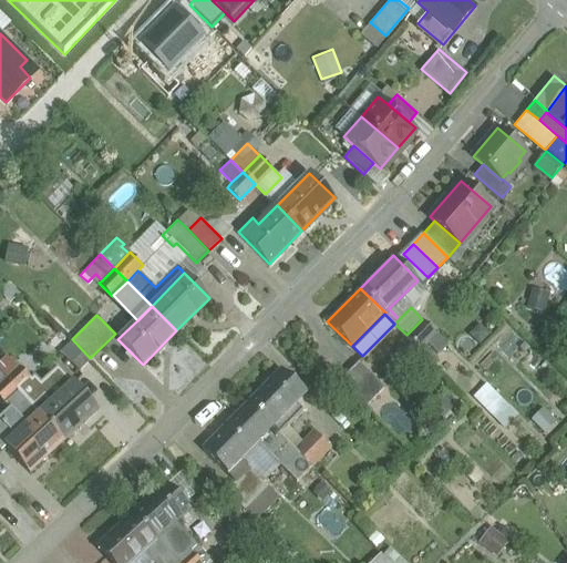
[(422,319),(406,335),(420,349),(435,331),(422,319)]
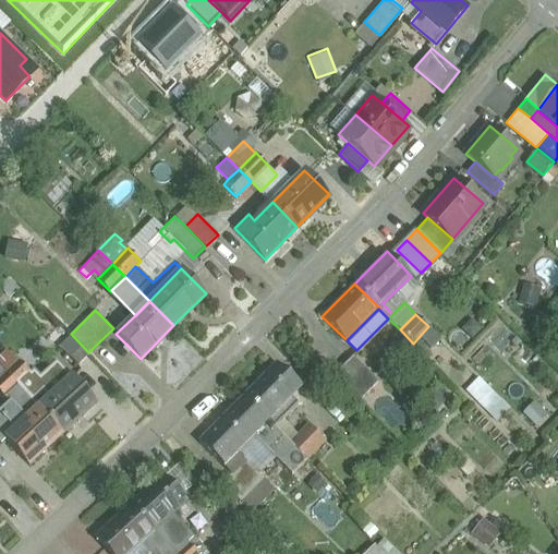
[(88,352),(71,334),(59,345),(77,363),(88,352)]
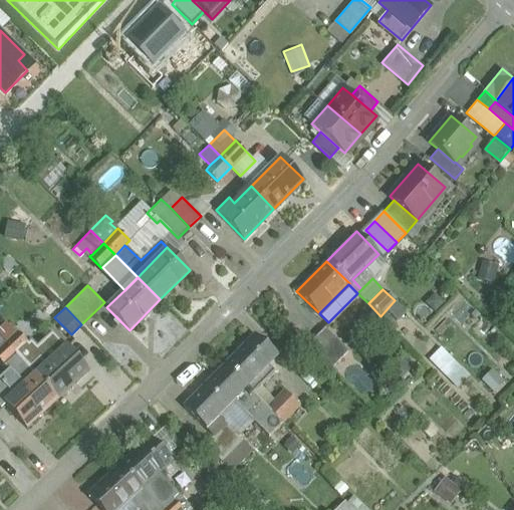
[(347,348),(324,326),(307,343),(330,366),(347,348)]
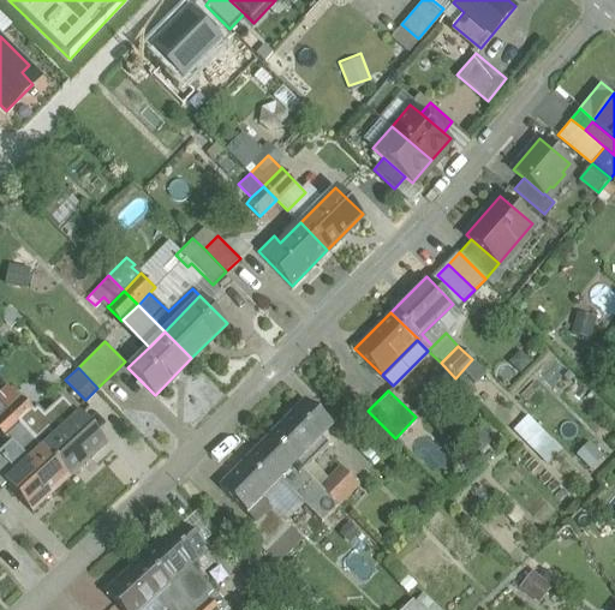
[(21,395),(6,408),(19,422),(34,408),(21,395)]
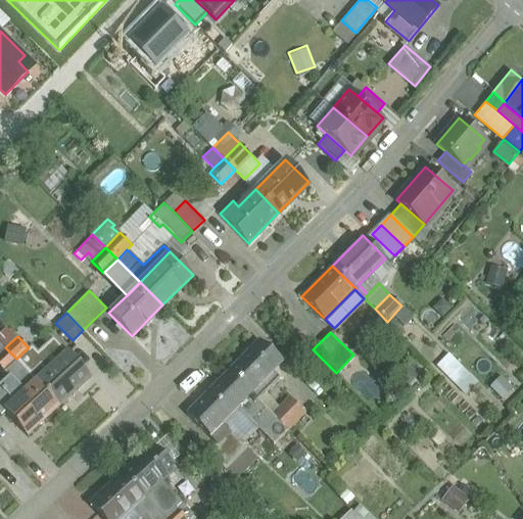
[(288,368),(258,339),(228,370),(257,399),(288,368)]
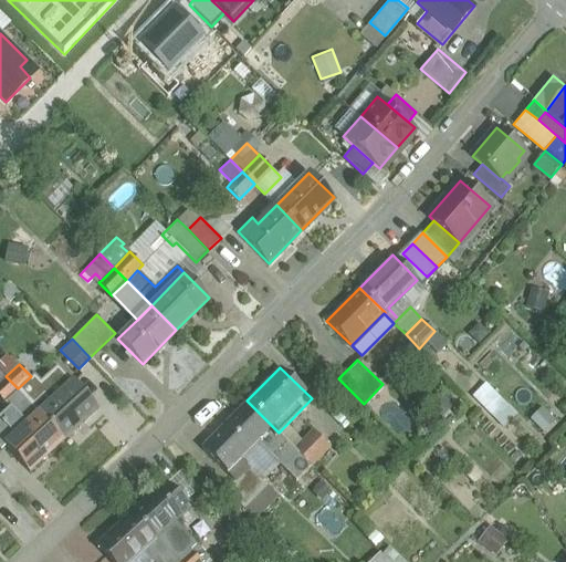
[(6,376),(0,381),(0,396),(4,402),(18,388),(6,376)]
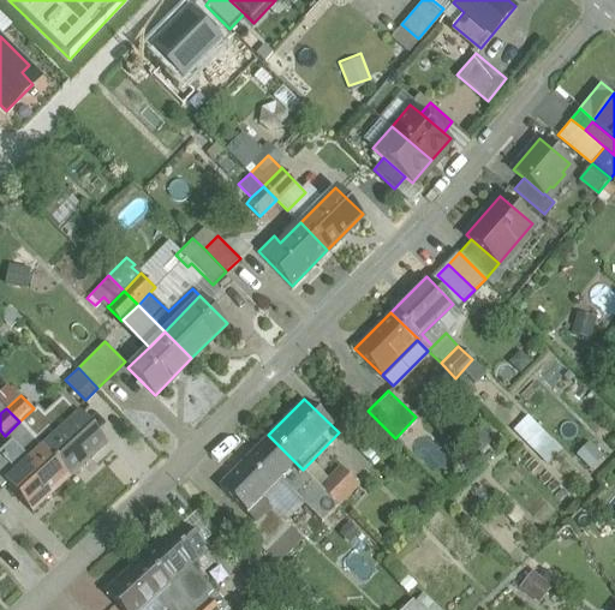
[(529,410),(512,424),(543,460),(559,447),(529,410)]
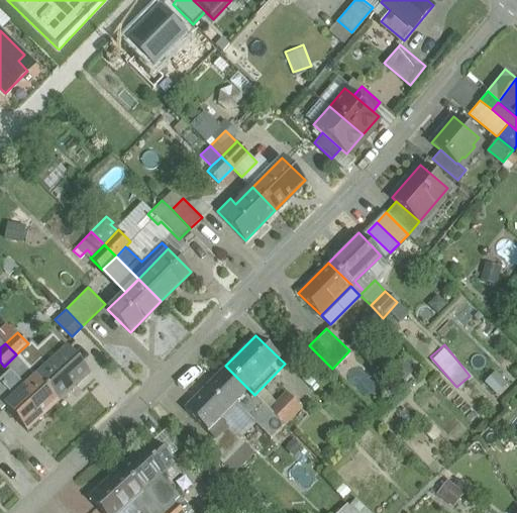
[(67,347),(35,376),(58,400),(89,372),(67,347)]
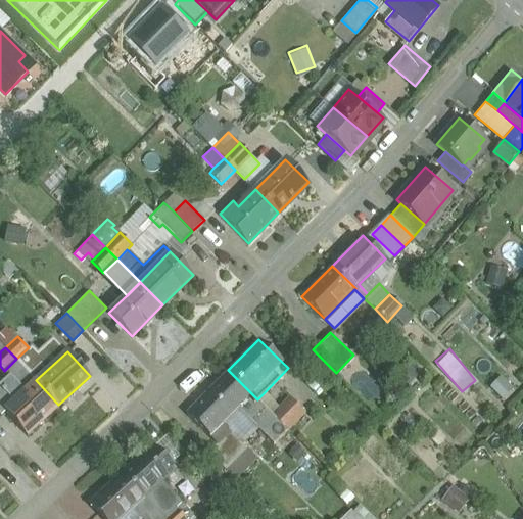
[(257,399),(228,370),(186,413),(209,436),(238,407),(274,442),(287,428),(272,414),(257,399)]
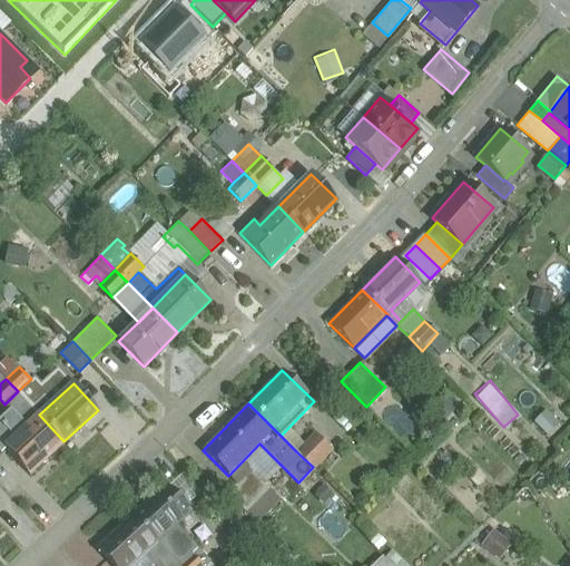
[(39,415),(5,447),(29,474),(64,441),(39,415)]
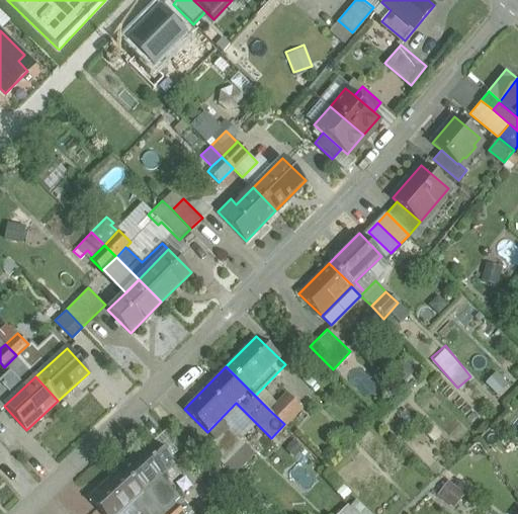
[(301,407),(286,392),(269,410),(284,424),(301,407)]
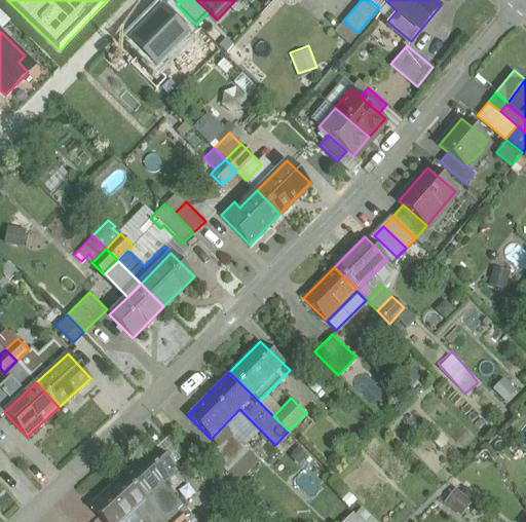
[(231,433),(227,437),(226,437),(209,454),(227,472),(249,450),(231,433)]
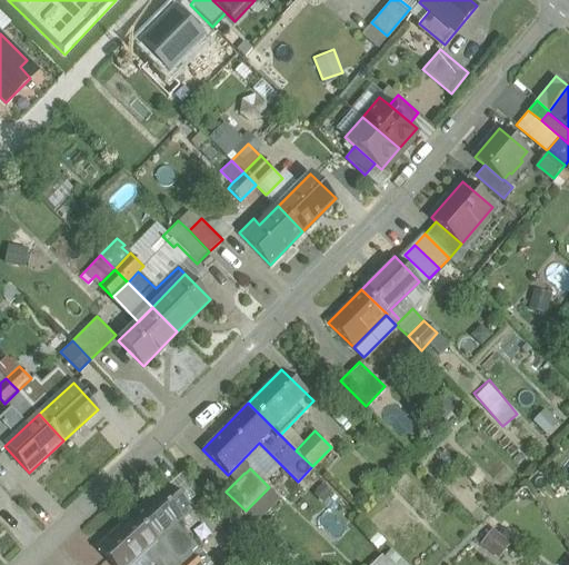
[(166,483),(131,514),(157,541),(177,523),(191,509),(166,483)]
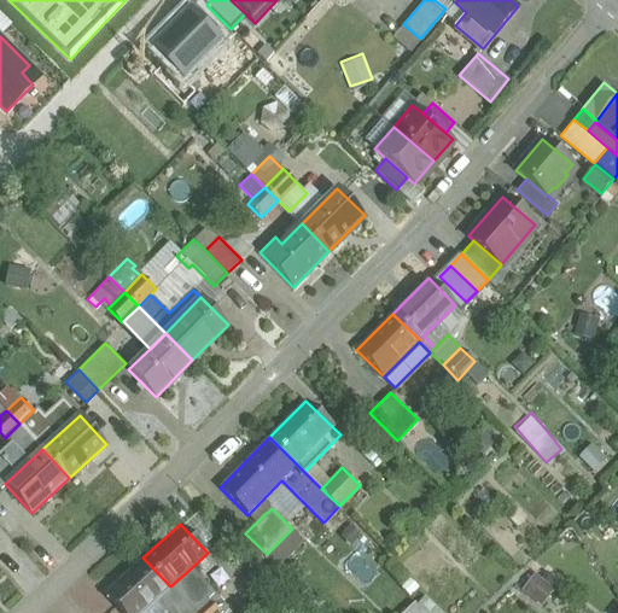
[(572,539),(560,529),(551,537),(563,549),(572,539)]
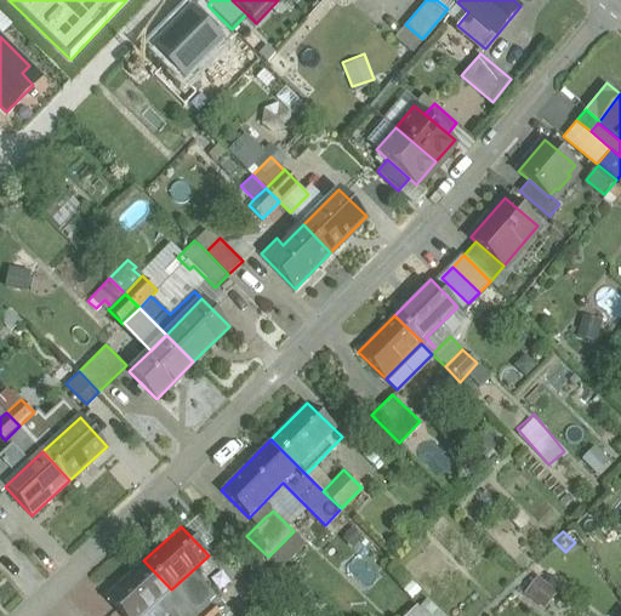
[(143,560),(106,595),(125,615),(164,615),(166,615),(176,606),(171,602),(177,597),(171,589),(143,560)]
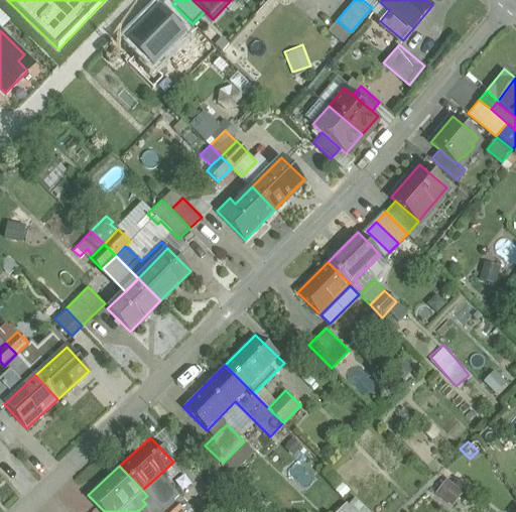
[(179,494),(160,474),(142,490),(161,511),(179,494)]
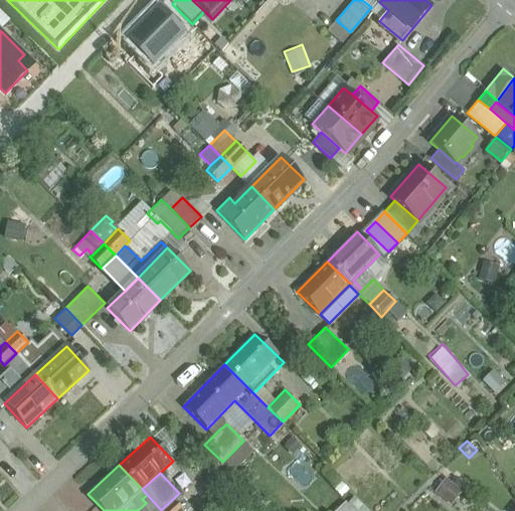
[(434,488),(450,501),(461,487),(446,474),(434,488)]
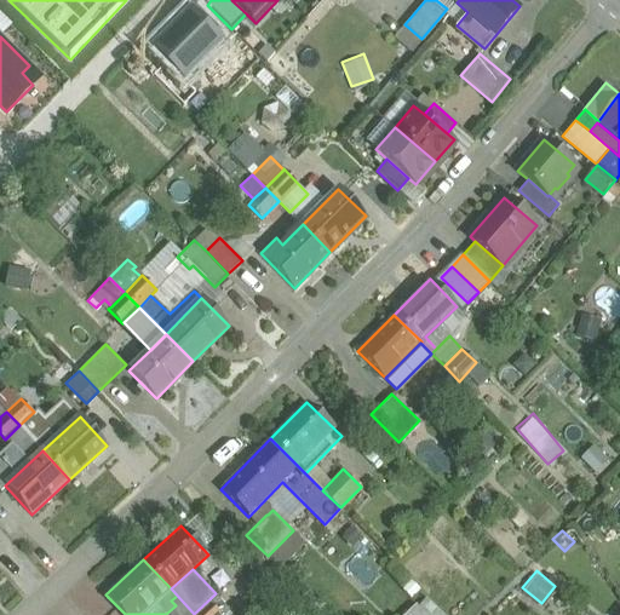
[(234,574),(220,582),(234,603),(247,595),(234,574)]
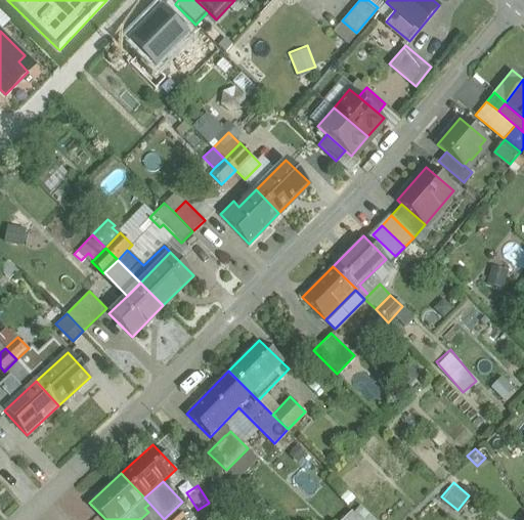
[(378,519),(358,500),(337,519),(378,519)]
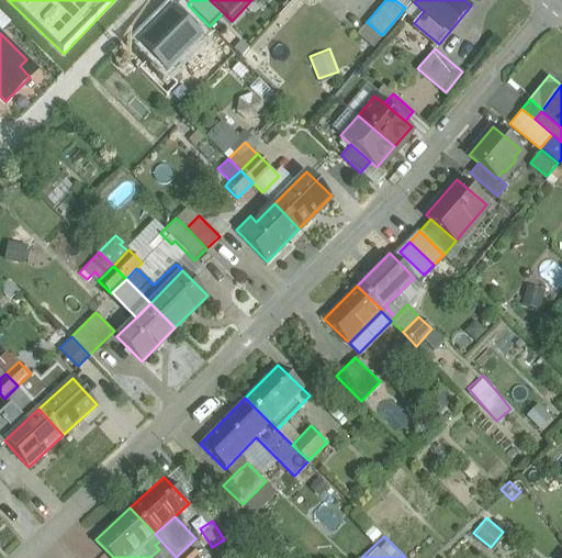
[(208,551),(195,538),(189,545),(201,557),(206,553),(208,551)]
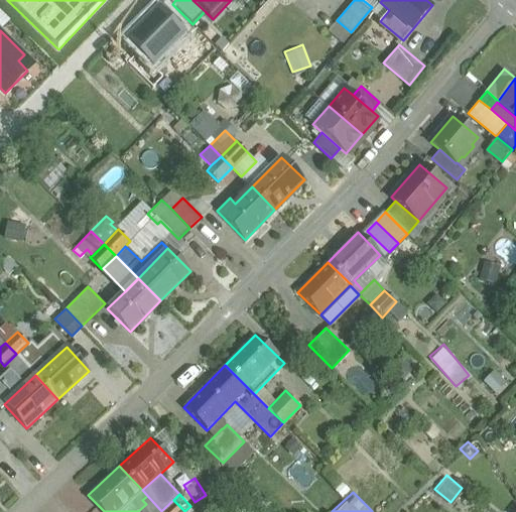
[(160,511),(161,511),(147,496),(142,500),(146,504),(138,511),(139,511),(160,511)]
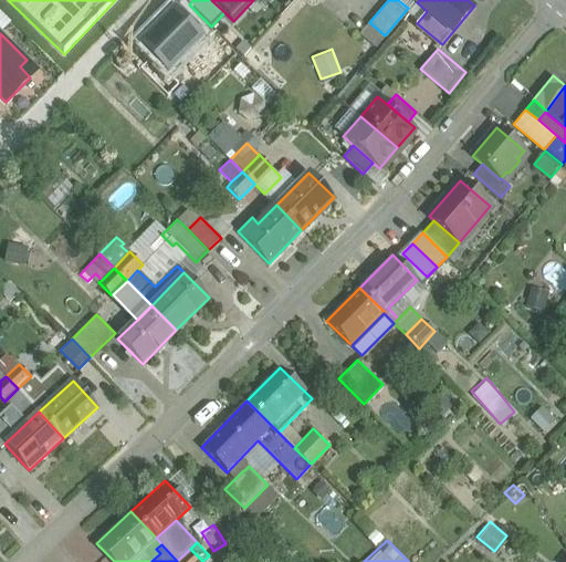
[(201,561),(202,561),(190,549),(177,561),(178,561),(201,561)]
